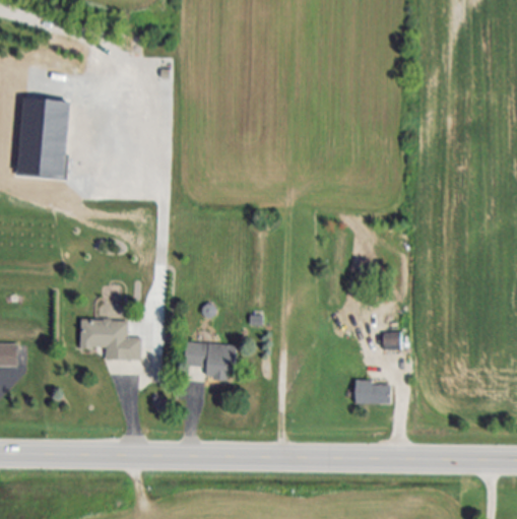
[(68,177),(72,101),(26,98),(21,175),(68,177)]
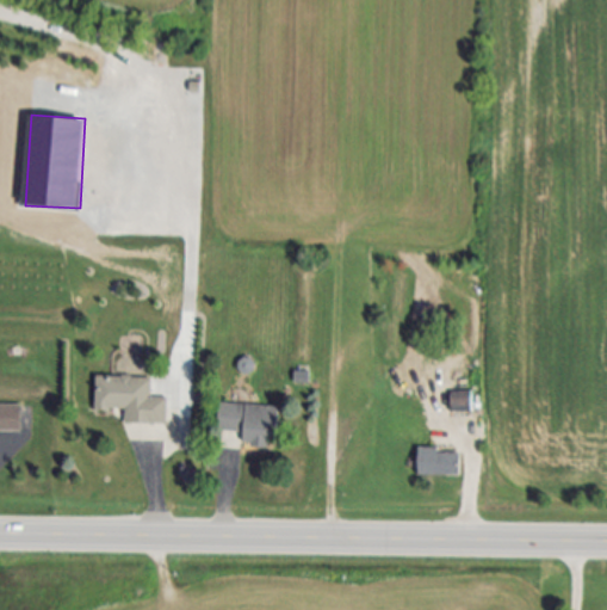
[(123,425),(123,412),(93,411),(93,376),(150,377),(150,398),(163,398),(163,425),(123,425)]
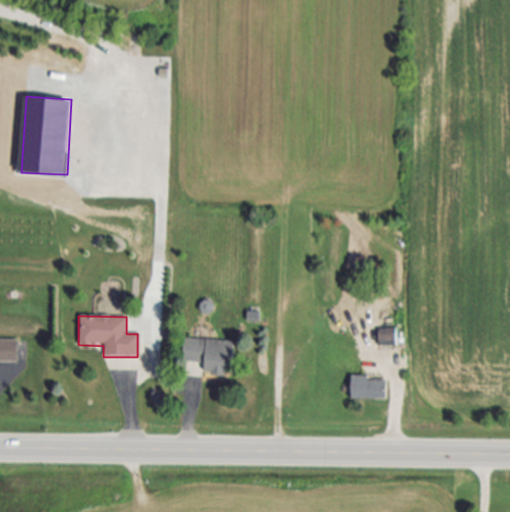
[(377,329),(394,329),(394,346),(377,346),(377,329)]
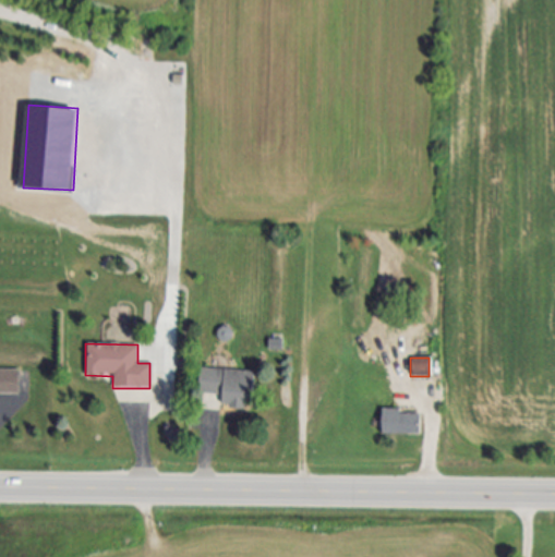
[(219,410),(219,403),(198,403),(200,370),(253,371),(252,410),(219,410)]
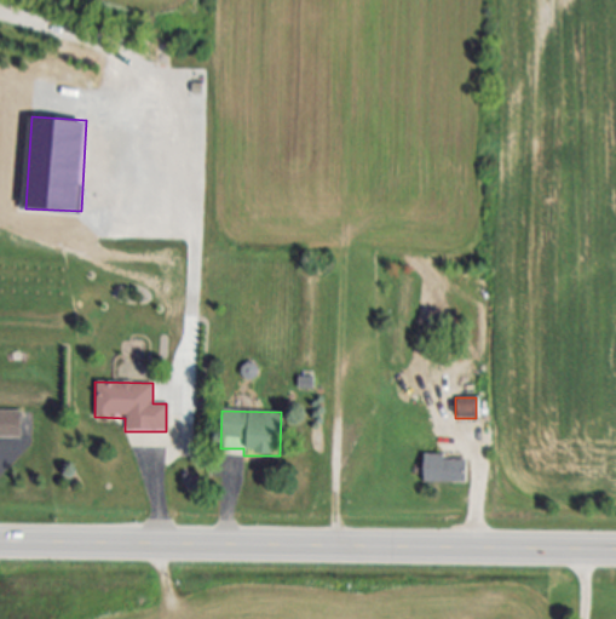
[(0,412),(18,412),(18,437),(0,437),(0,412)]
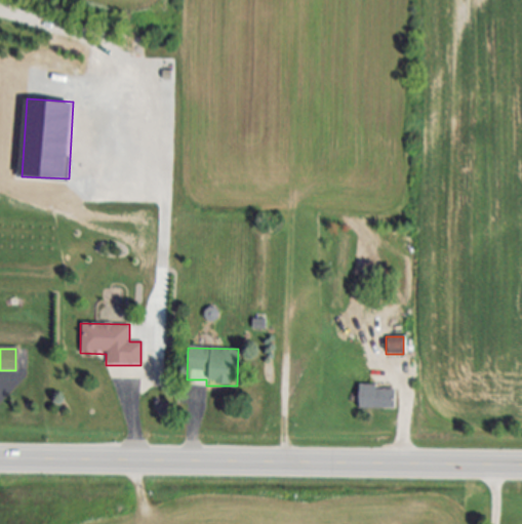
[(394,408),(358,408),(358,385),(394,385),(394,408)]
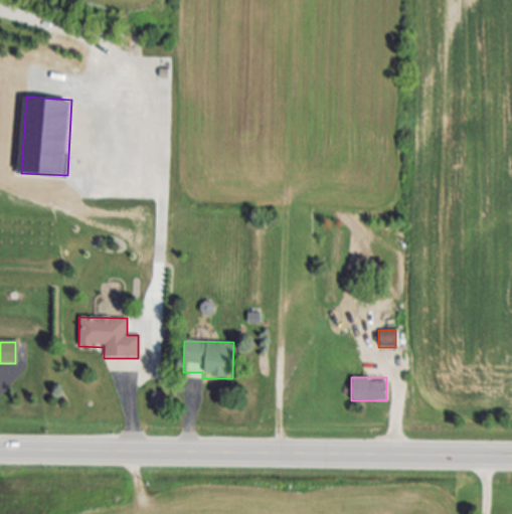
All buildings are outlined.
